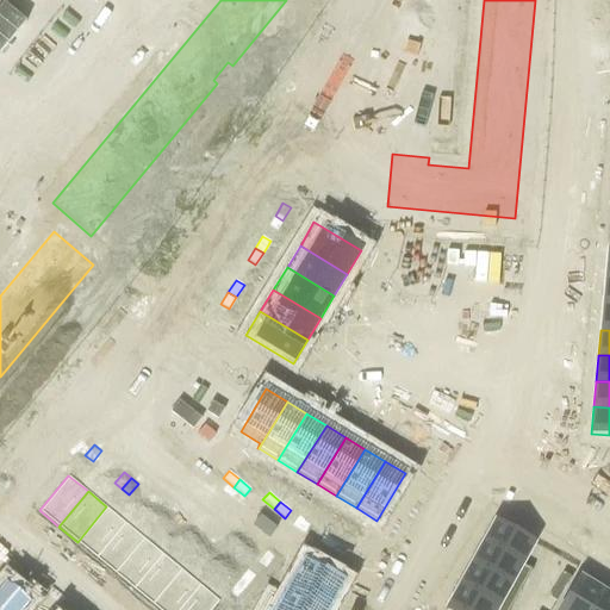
[(161,503),(151,514),(160,520),(168,509),(161,503)]
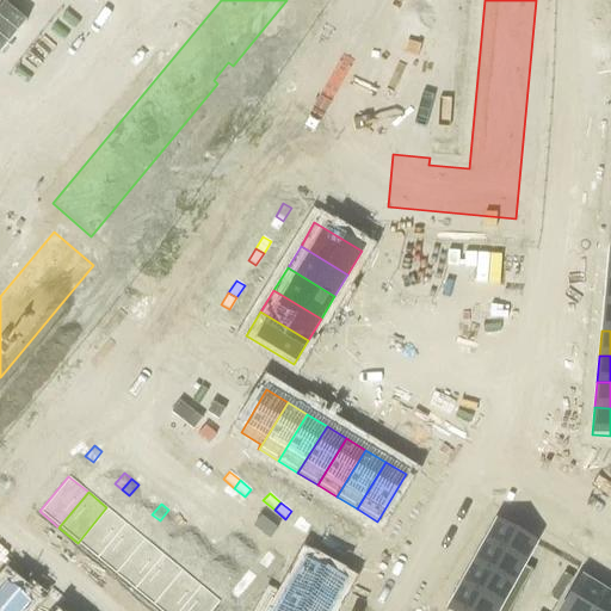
[(106,507),(78,543),(96,559),(125,523),(106,507)]
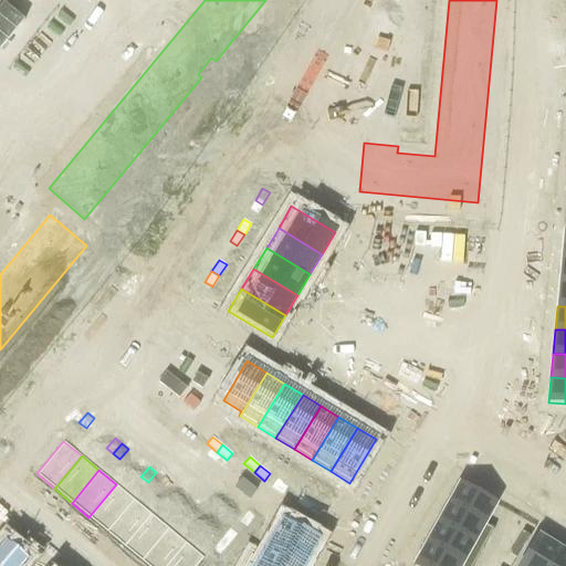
[(156,472),(148,482),(155,488),(163,478),(156,472)]
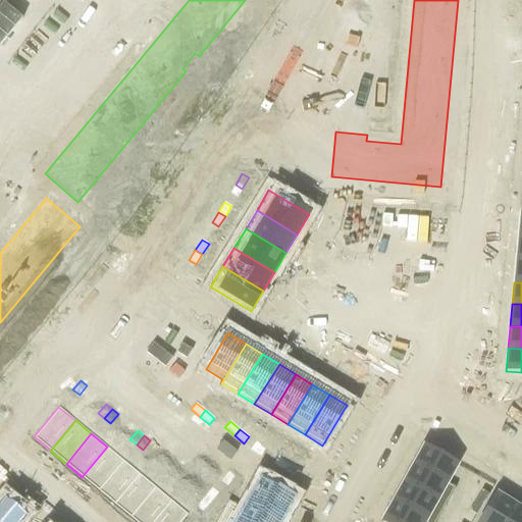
[(107,447),(82,477),(98,490),(123,460),(107,447)]
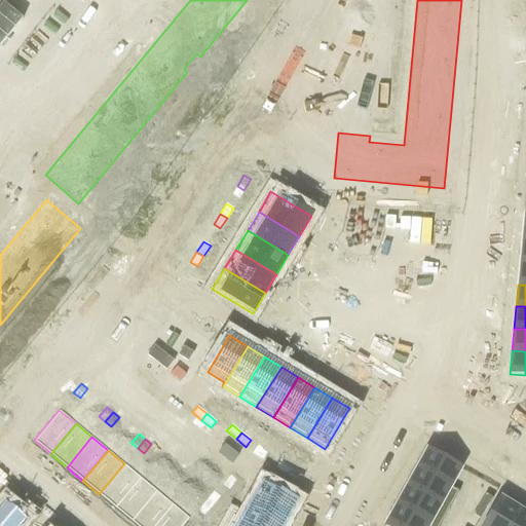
[(262,450),(258,457),(268,463),(272,456),(262,450)]
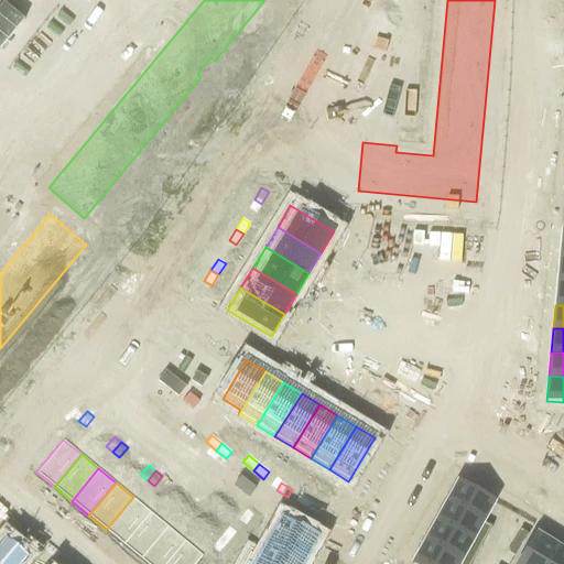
[(457,484),(446,505),(490,529),(491,528),(481,522),(492,503),(457,484)]
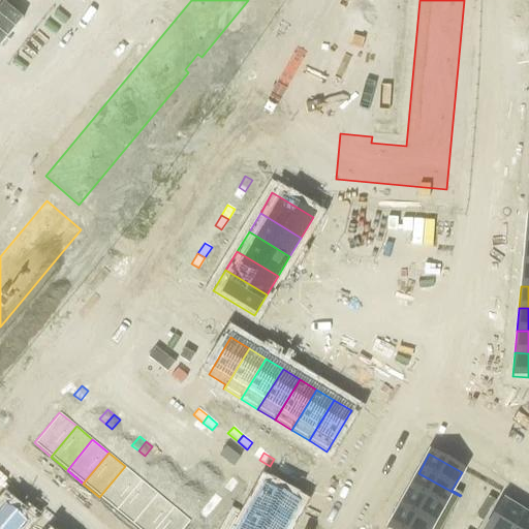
[(172,463),(164,472),(170,477),(179,468),(172,463)]
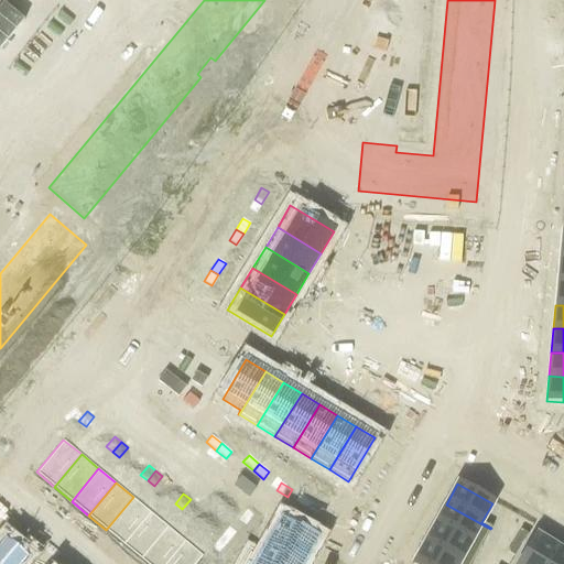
[(299,494),(294,501),(306,508),(311,500),(299,494)]
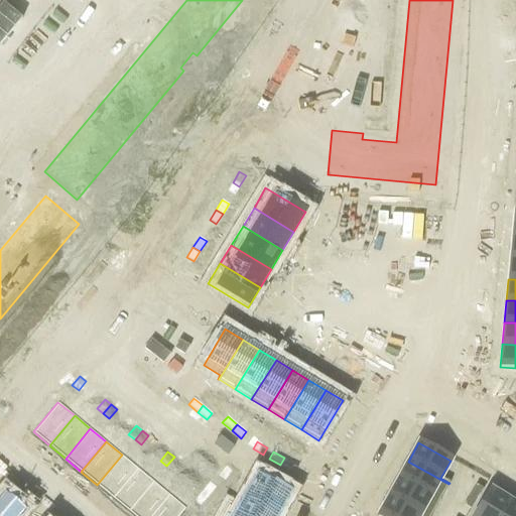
[(122,455),(97,485),(113,498),(137,468),(122,455)]
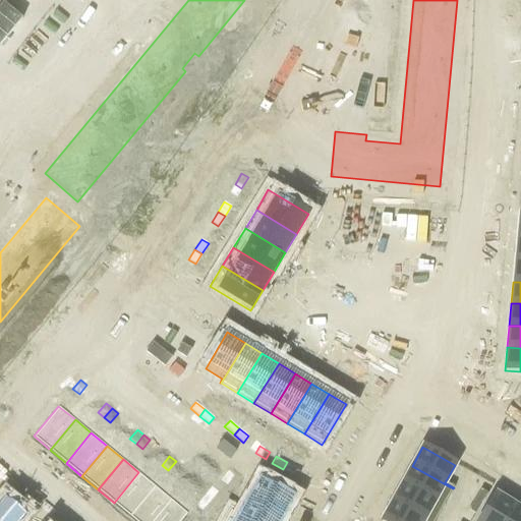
[(176,461),(168,470),(174,475),(182,466),(176,461)]
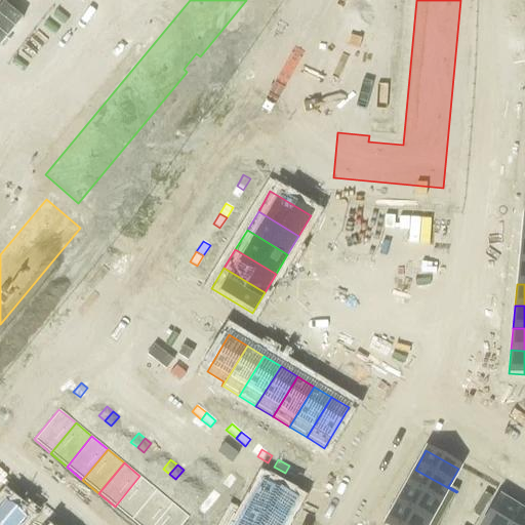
[(289,466),(285,473),(295,479),(299,473),(289,466)]
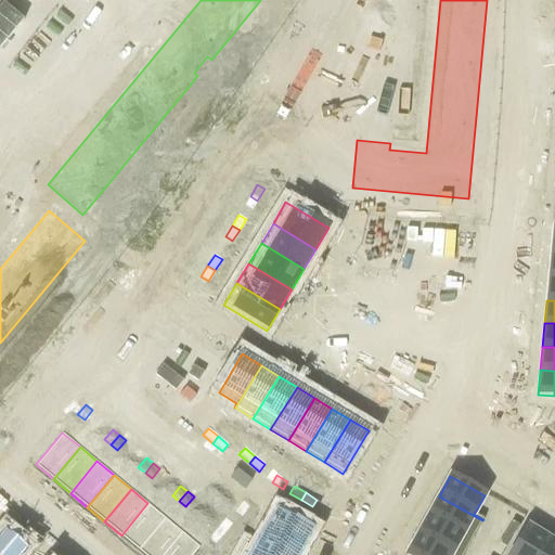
[(439,497),(428,515),(472,540),(482,520),(439,497)]
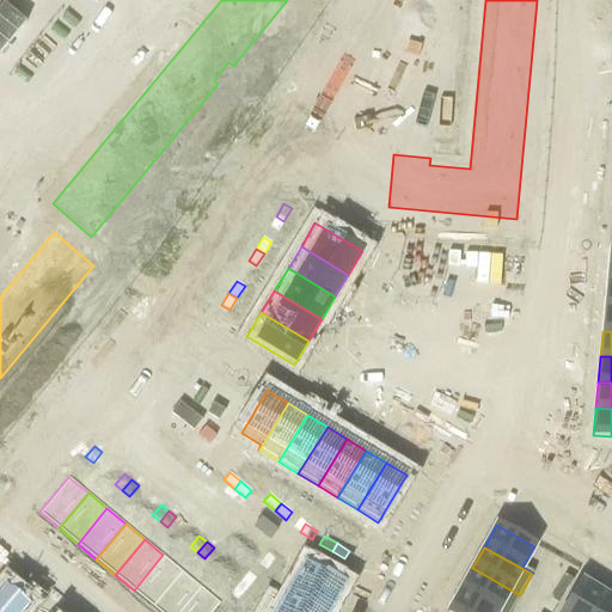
[(268,554),(258,564),(265,570),(275,560),(268,554)]
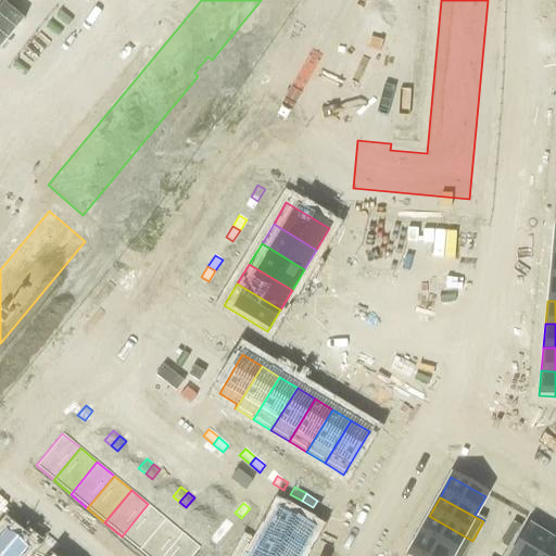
[(148,504),(122,536),(138,551),(165,518),(148,504)]
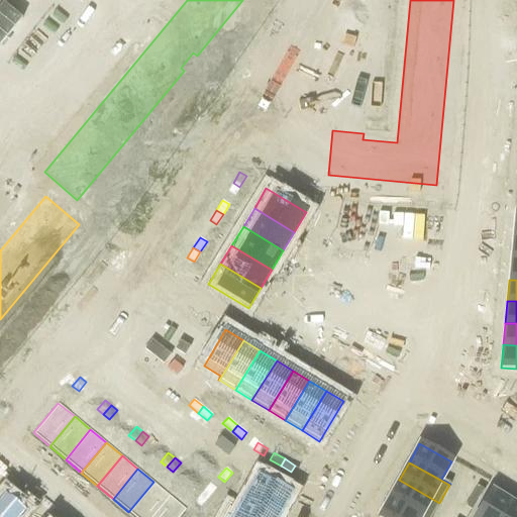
[(190,471),(183,480),(189,485),(196,476),(190,471)]
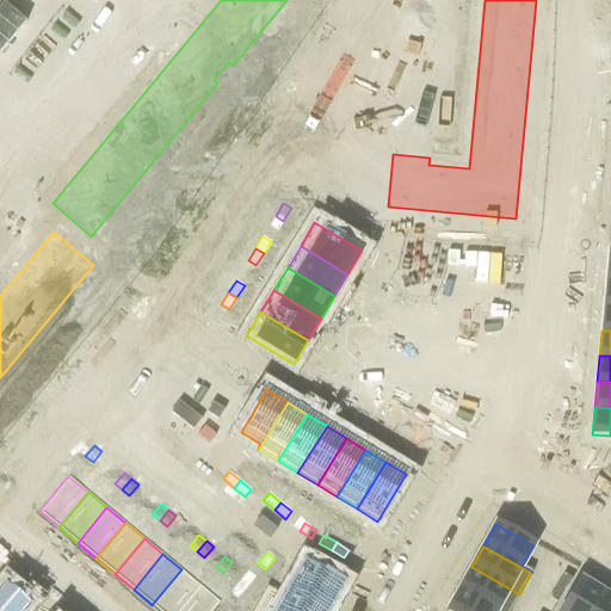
[(306,561),(292,585),(331,606),(344,582),(306,561)]
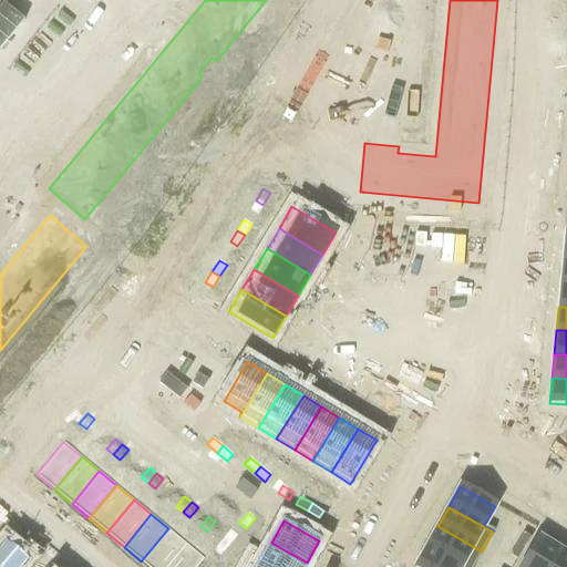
[(528,524),(521,535),(528,539),(535,528),(528,524)]
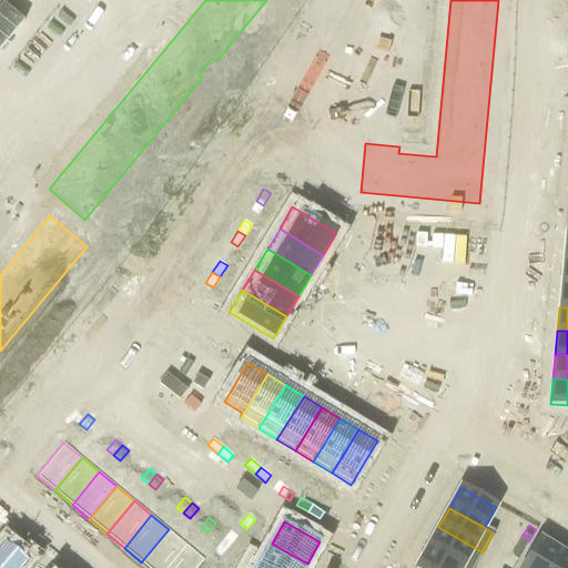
[(438,527),(427,547),(464,567),(474,567),(483,553),(438,527)]
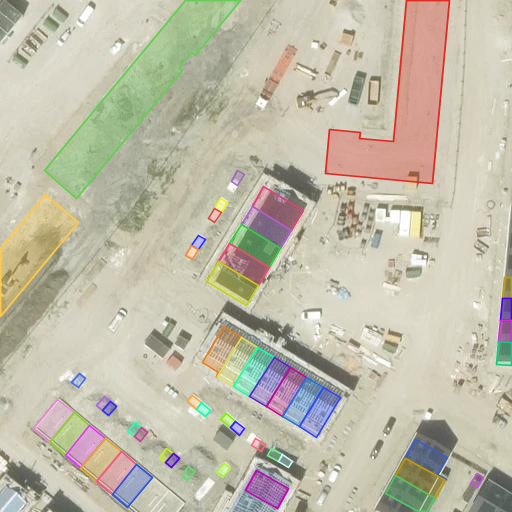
[(152,477),(127,507),(133,511),(149,511),(168,491),(152,477)]
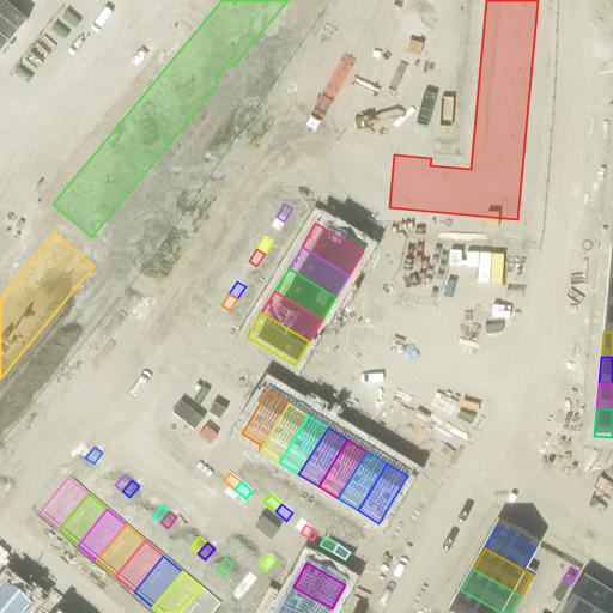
[(248,572),(240,584),(247,590),(255,580),(248,572)]
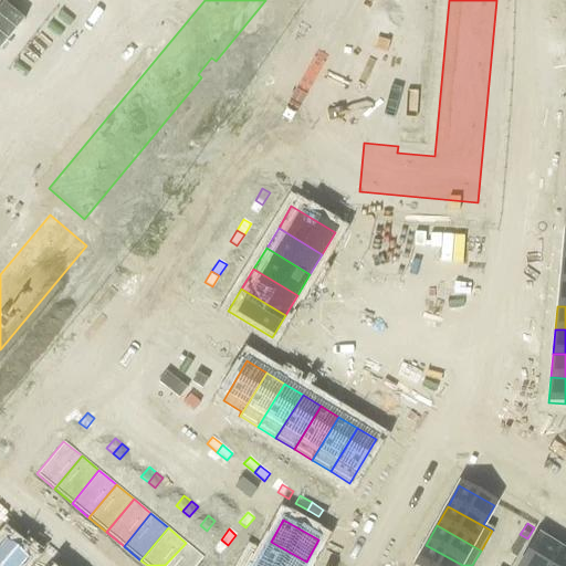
[(538,537),(520,565),(546,565),(557,548),(538,537)]
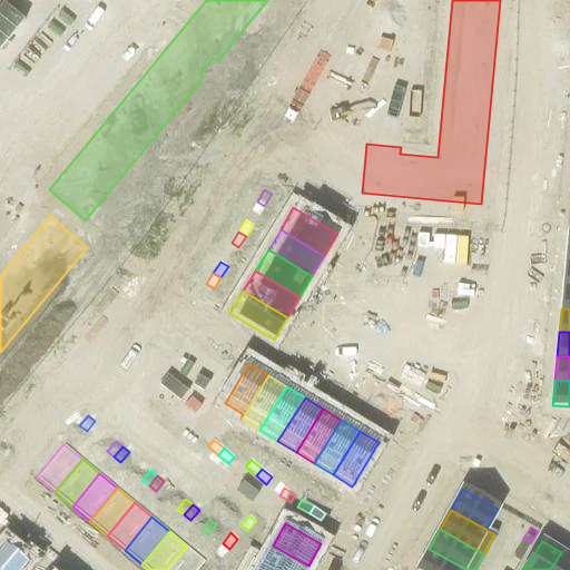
[(223,543),(214,553),(220,559),(229,549),(223,543)]
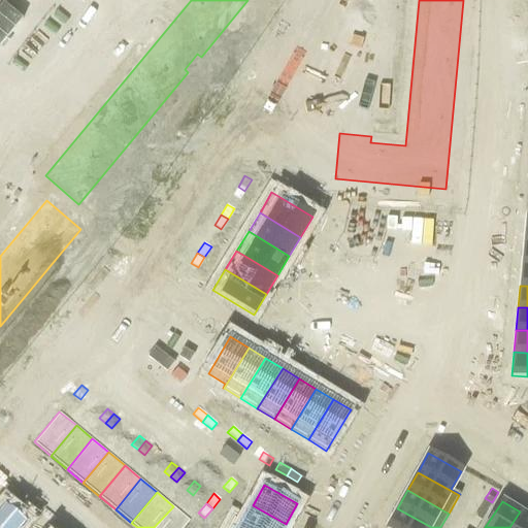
[(0,527),(22,527),(27,522),(5,504),(0,509),(0,527)]
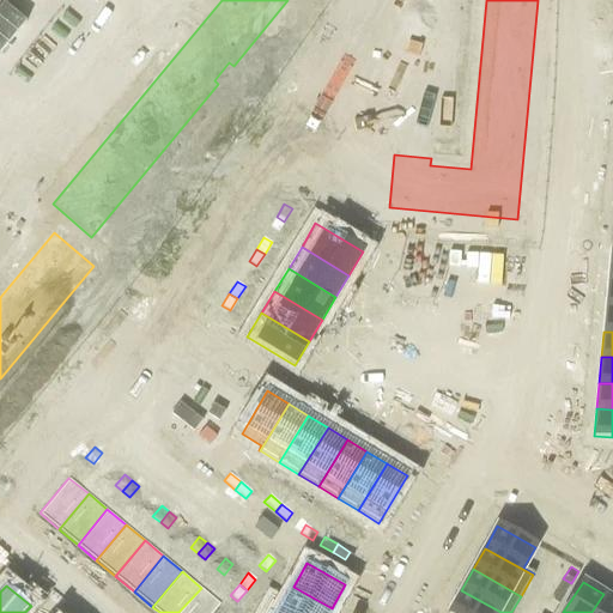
[(271,602),(271,604),(287,612),(328,612),(332,608),(293,587),(281,608),(271,602)]
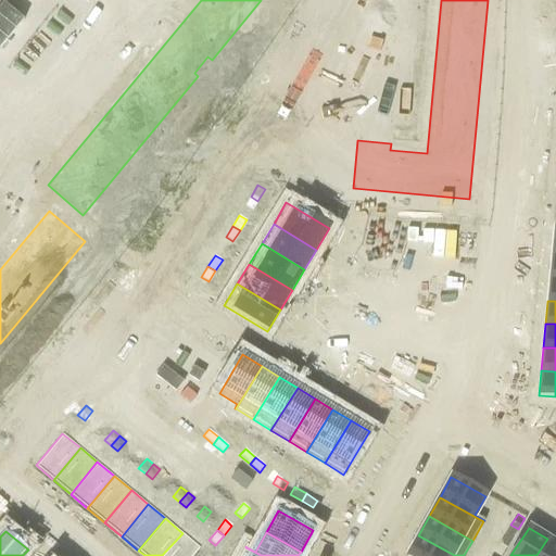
[(182,533),(162,555),(192,555),(200,547),(182,533)]
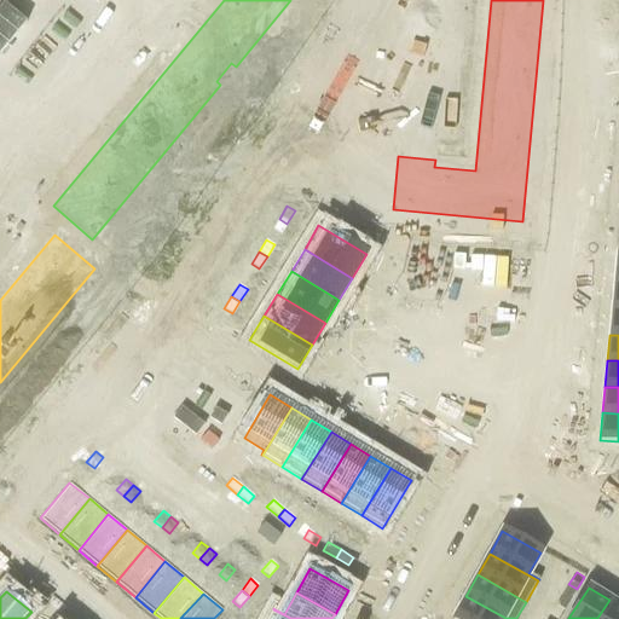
[(563,595),(555,607),(563,612),(572,600),(563,595)]
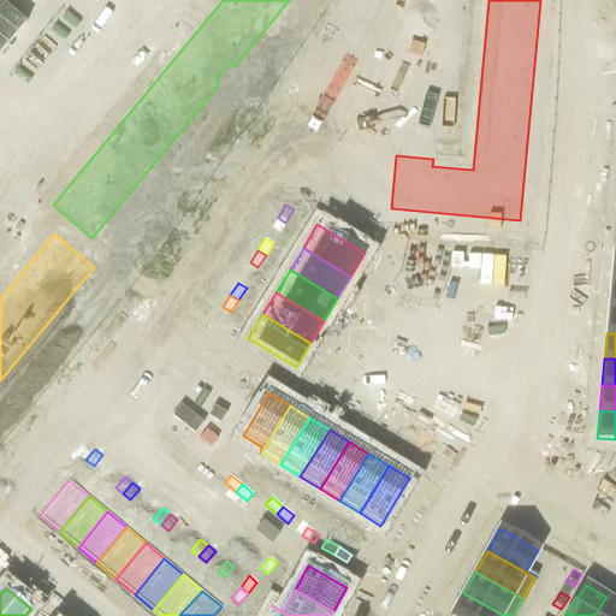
[(503,615),(463,593),(451,615),(450,615),(503,615)]
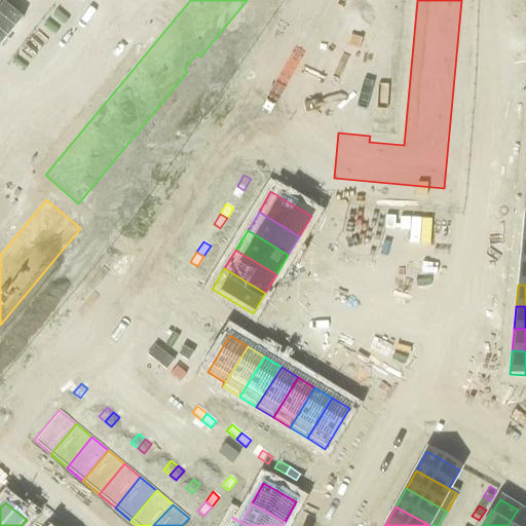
[(525,525),(525,515),(518,510),(508,525),(525,525)]
